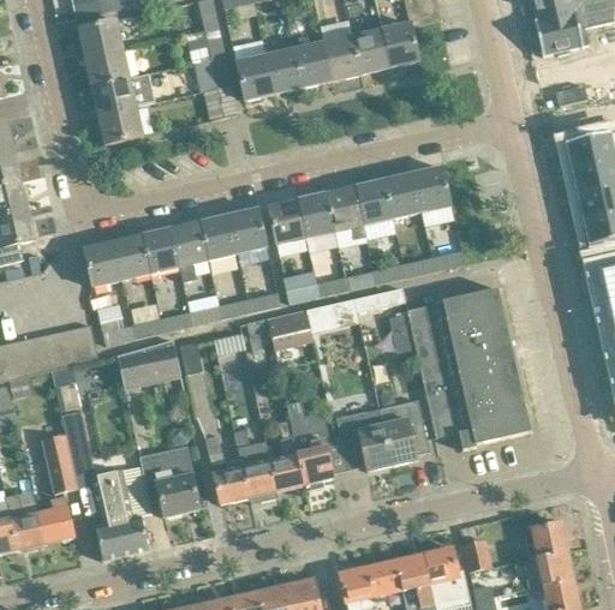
[(105,11),(101,0),(71,0),(76,18),(105,11)]
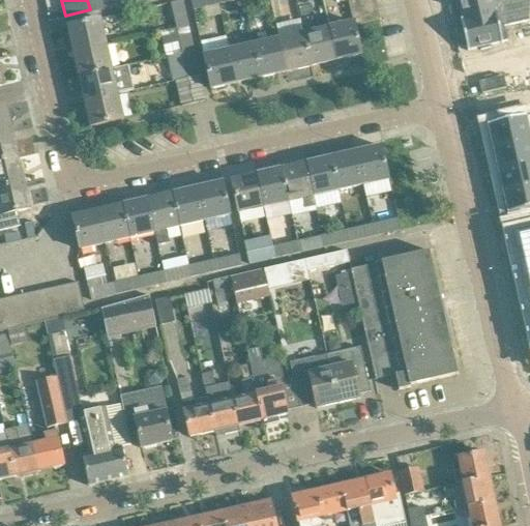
[(87,0),(90,9),(113,4),(112,0),(87,0)]
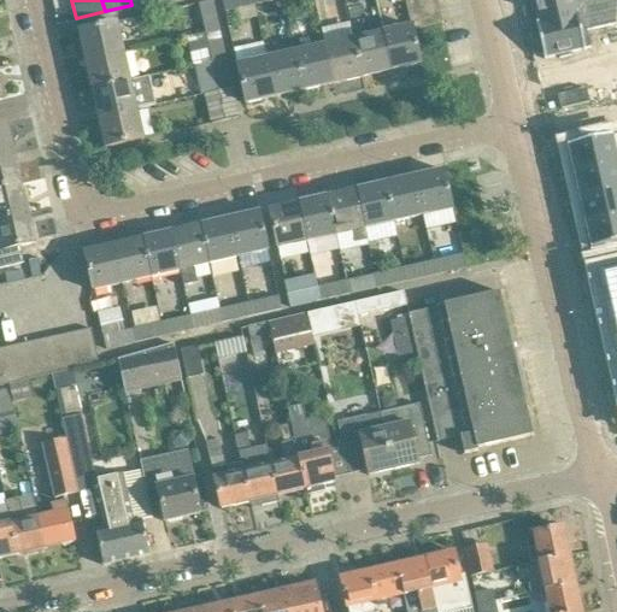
[(188,0),(171,4),(174,12),(182,11),(184,24),(192,23),(188,0)]
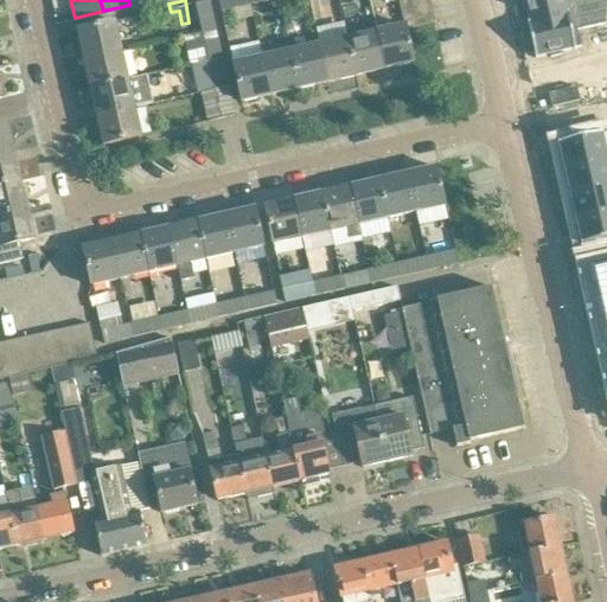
[(196,0),(202,27),(202,29),(215,25),(210,0),(196,0)]
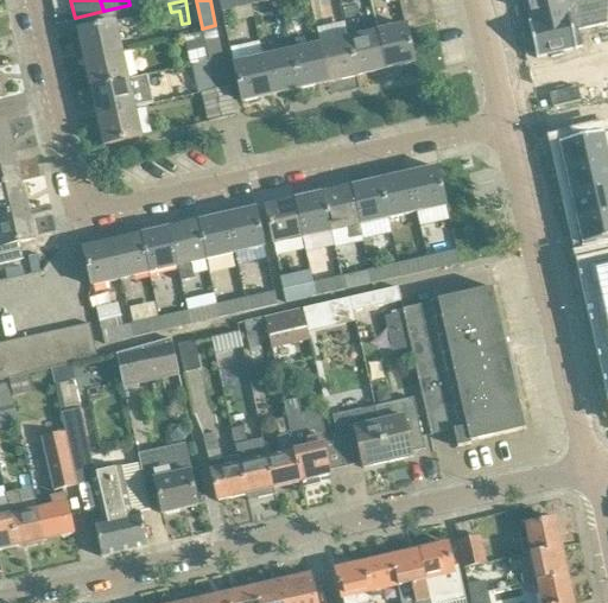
[(401,0),(404,11),(431,5),(430,0),(401,0)]
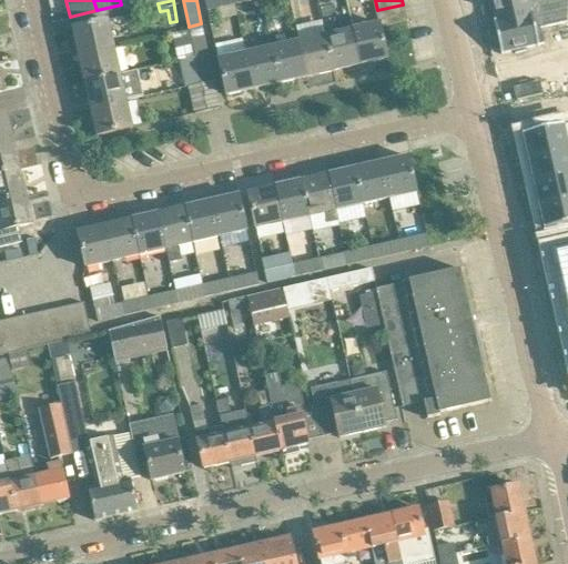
[(492,0),(493,4),(490,4),(493,16),(495,16),(496,17),(494,17),(494,19),(567,1),(567,0),(492,0)]
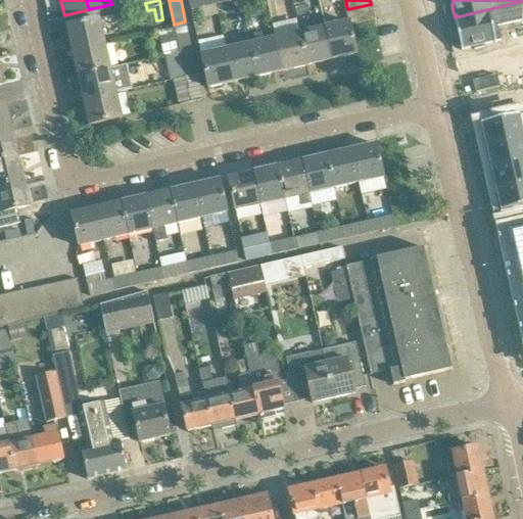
[(522,1),(455,17),(456,20),(461,42),(462,47),(463,47),(463,46),(474,44),(474,46),(484,44),(483,41),(494,39),(494,40),(496,39),(495,39),(501,37),(497,24),(522,16),(522,1)]
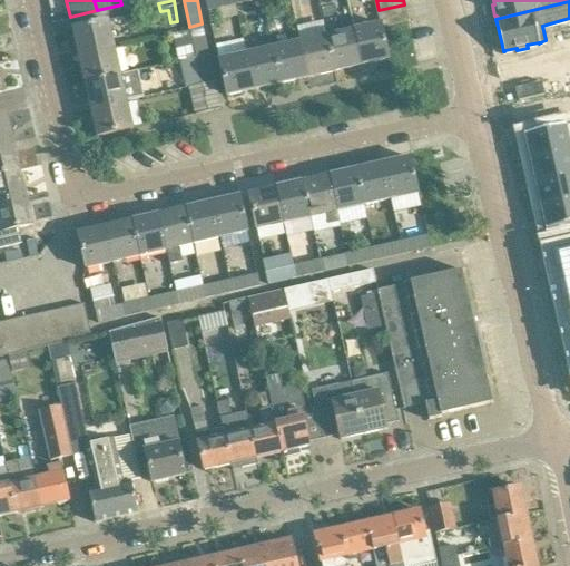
[(379,10),(381,20),(381,23),(408,18),(404,5),(379,10)]
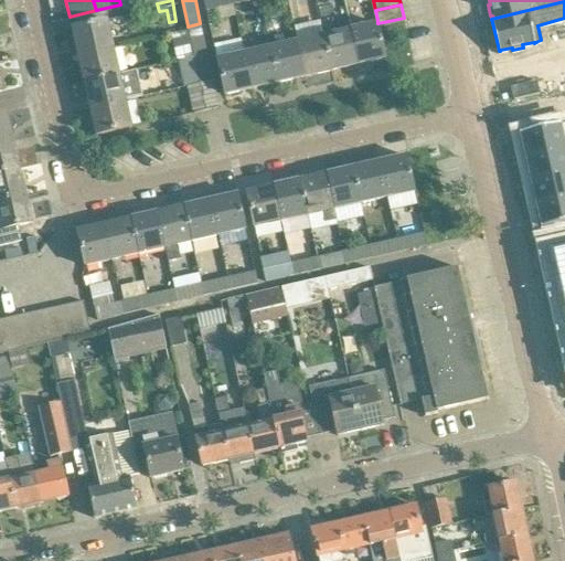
[(72,24),(77,51),(113,43),(107,17),(72,24)]
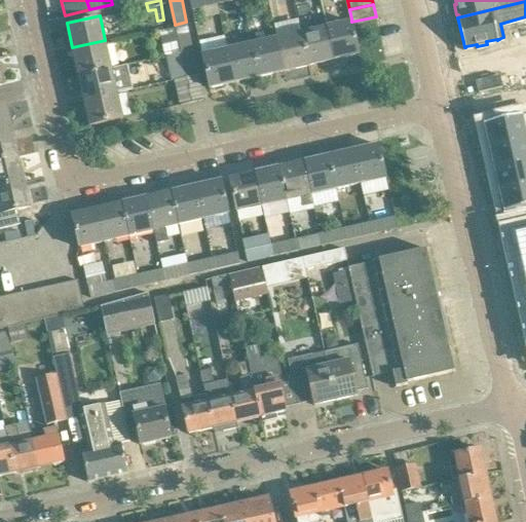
[(351,19),(327,25),(334,58),(359,51),(351,22),(351,19)]
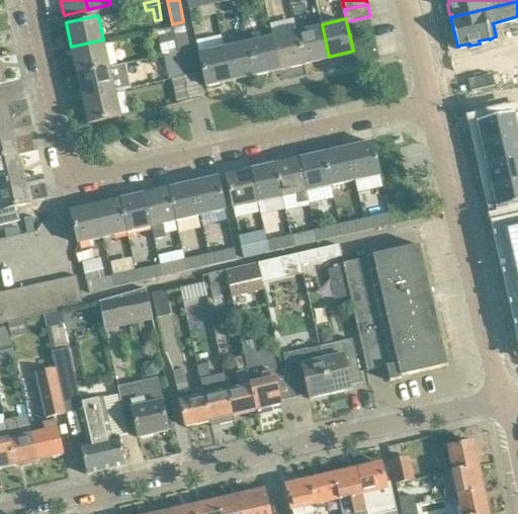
[(175,36),(178,49),(189,47),(183,21),(172,24),(172,23),(157,27),(160,40),(175,36)]
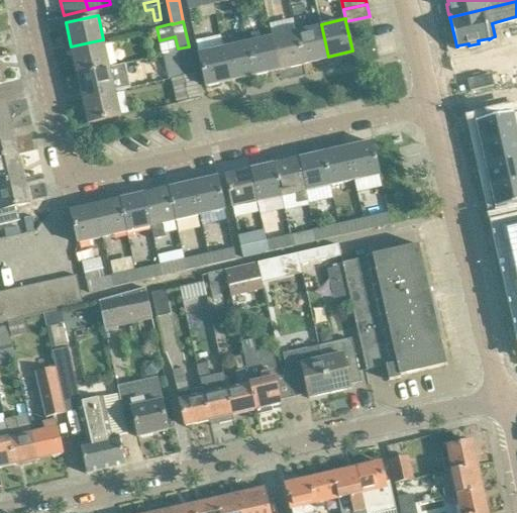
[(321,24),(297,29),(304,62),(328,57),(321,24)]
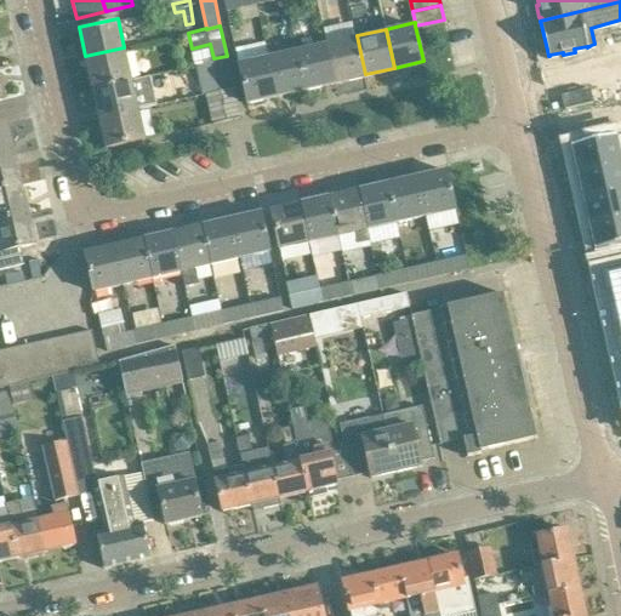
[(357,35),(328,41),(336,80),(365,74),(357,35)]
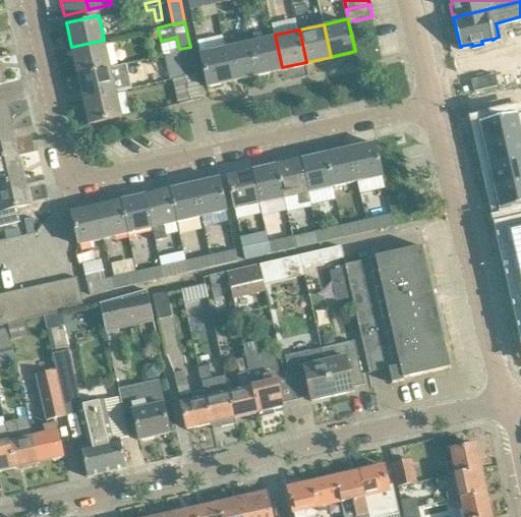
[(275,35),(249,41),(256,73),(282,67),(275,35)]
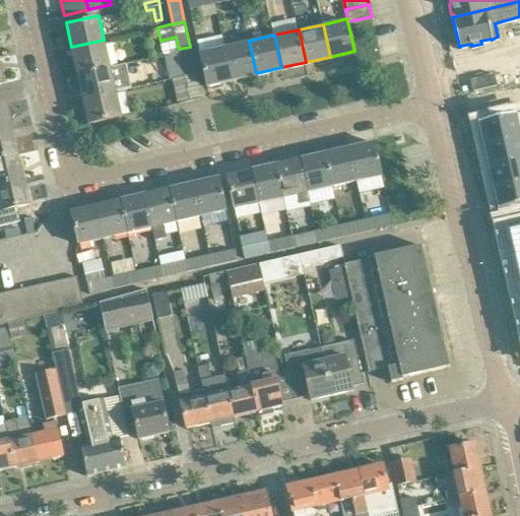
[(71,47),(76,70),(110,64),(104,40),(71,47)]
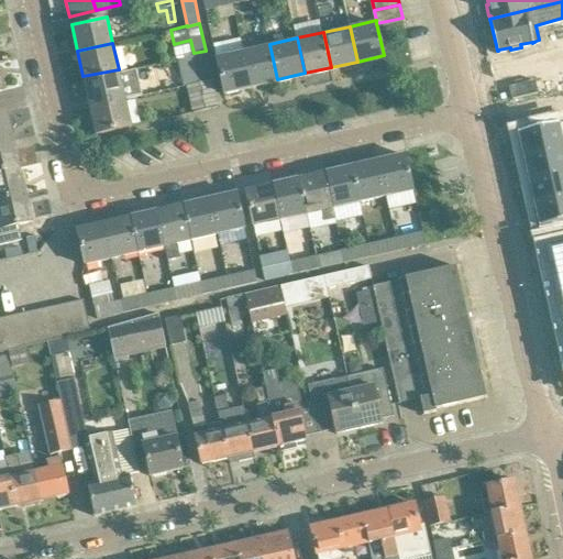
[(269,44),(242,50),(251,86),(277,79),(269,44)]
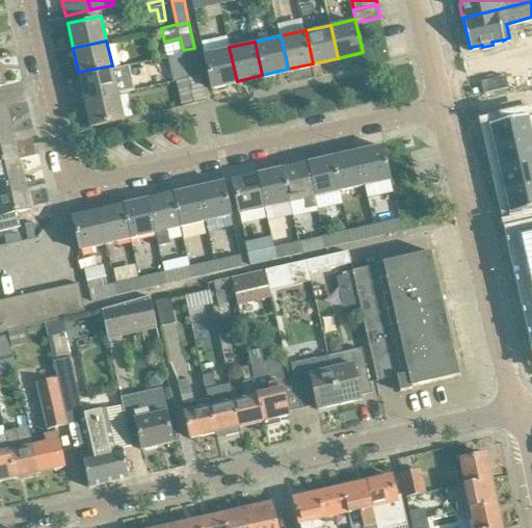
[(237,81),(229,47),(204,53),(211,86),(237,81)]
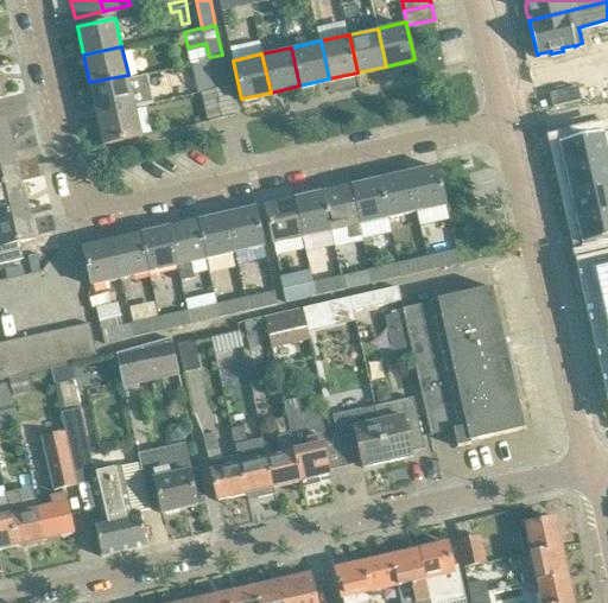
[(209,57),(215,86),(228,83),(222,55),(209,57)]
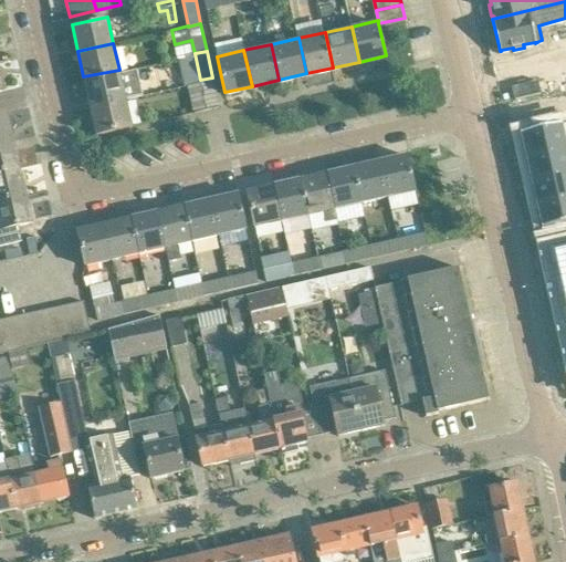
[(179,56),(185,84),(187,83),(200,80),(195,53),(179,56)]
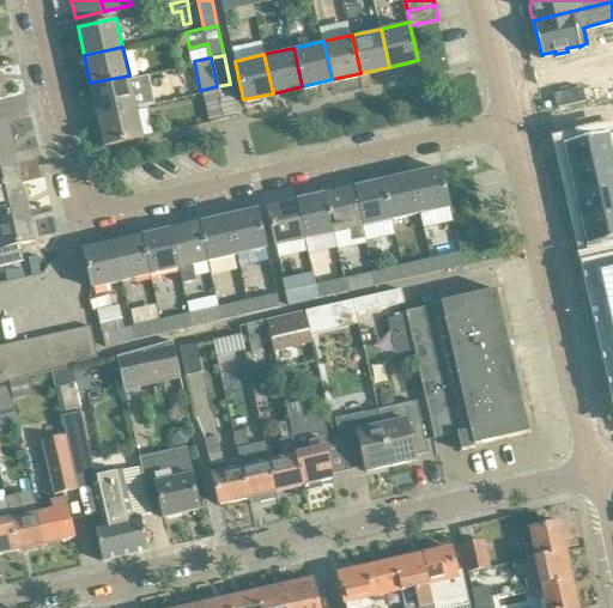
[(90,83),(97,114),(135,105),(155,101),(147,72),(129,77),(129,76),(90,83)]
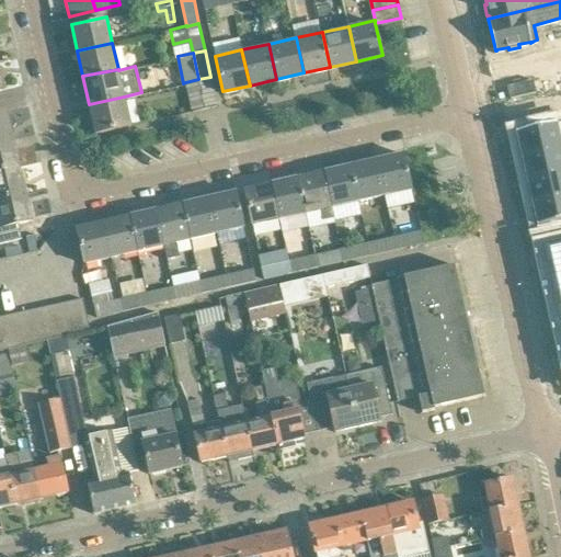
[(210,77),(198,79),(185,82),(192,110),(217,104),(210,77)]
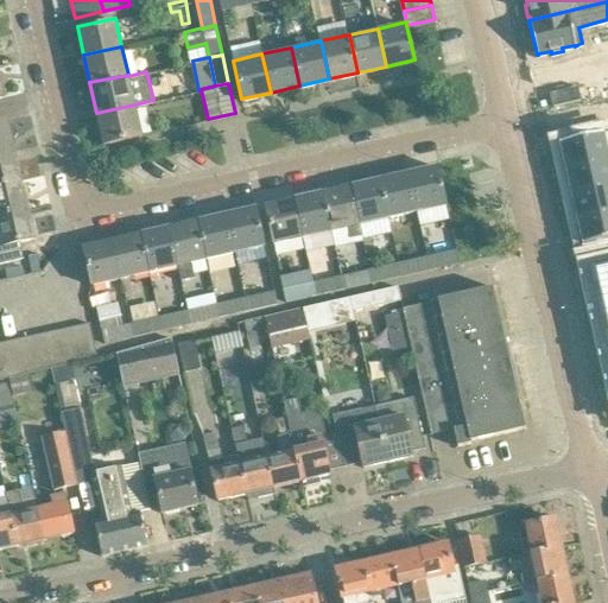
[(134,105),(96,113),(103,143),(141,134),(134,105)]
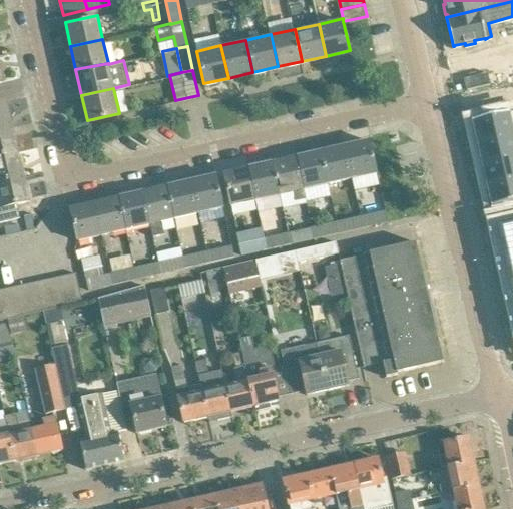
[(512,108),(472,118),(477,140),(512,131),(512,108)]
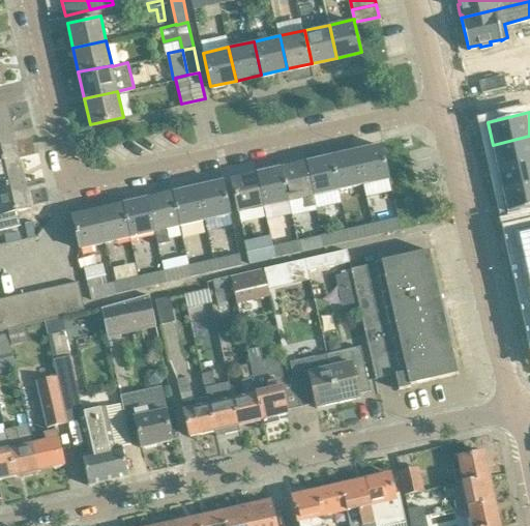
[(0,157),(18,154),(12,128),(0,130),(0,157)]
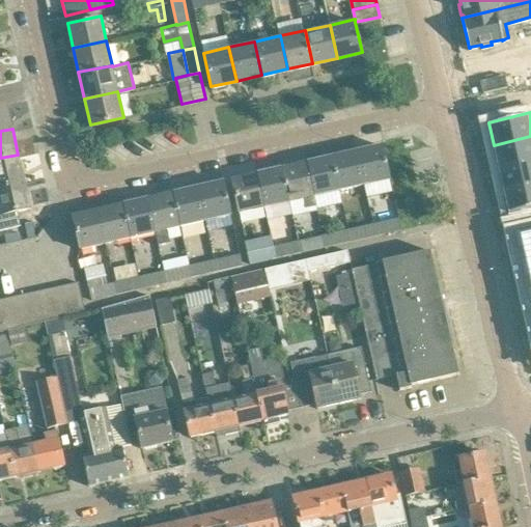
[(530,136),(494,145),(498,167),(530,159),(530,136)]
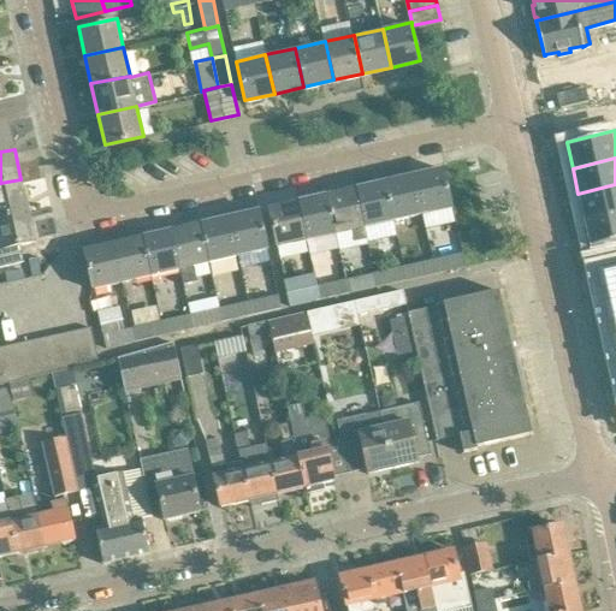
[(422,212),(451,205),(443,166),(413,173),(422,212)]
